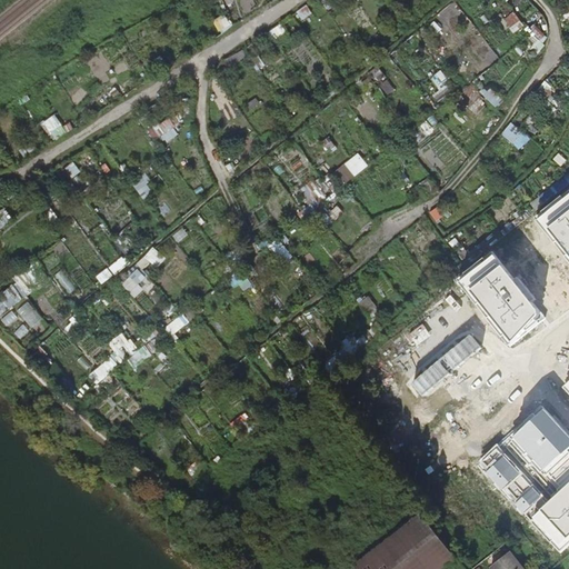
[(513,11),(503,19),(515,33),(525,25),(513,11)]
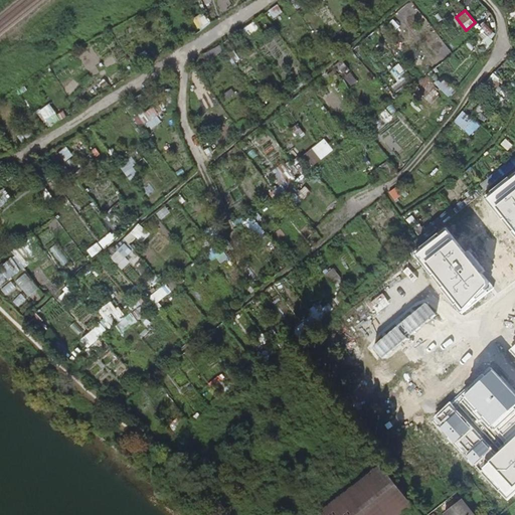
[(389,69),(396,87),(409,81),(401,63),(389,69)]
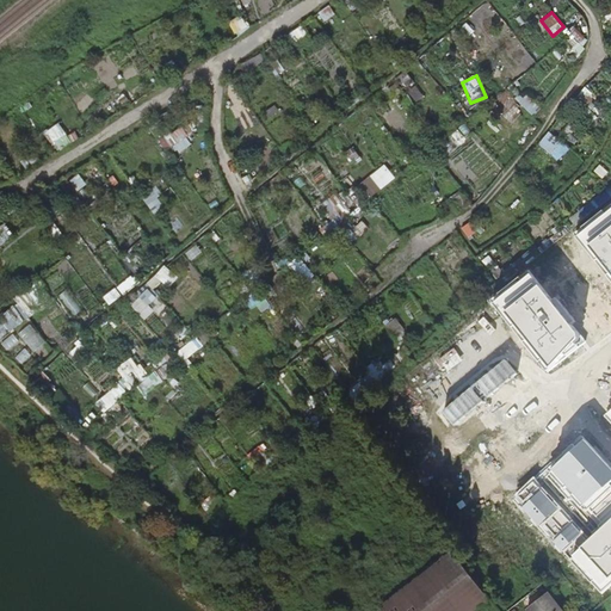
[(510,100),(498,112),(511,127),(523,116),(510,100)]
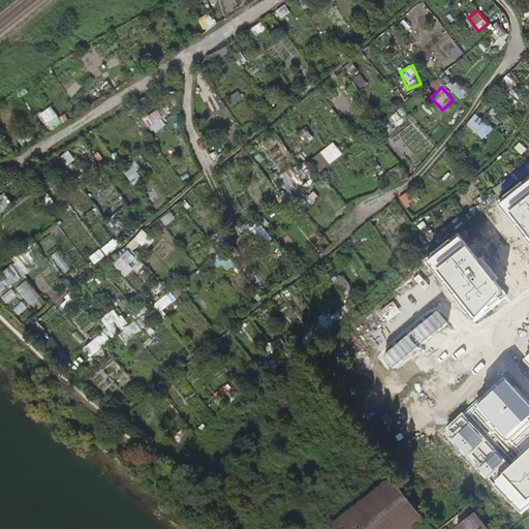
[(41,114),(51,130),(63,124),(54,106),(41,114)]
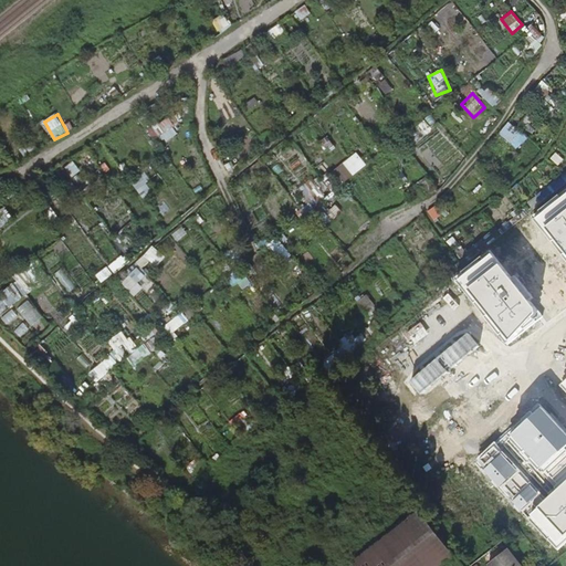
[(165,143),(180,133),(169,116),(154,127),(165,143)]
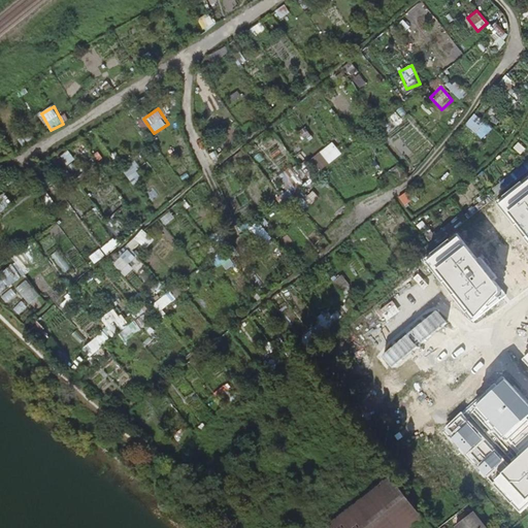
[(484,139),(493,129),(474,112),(465,124),(484,139)]
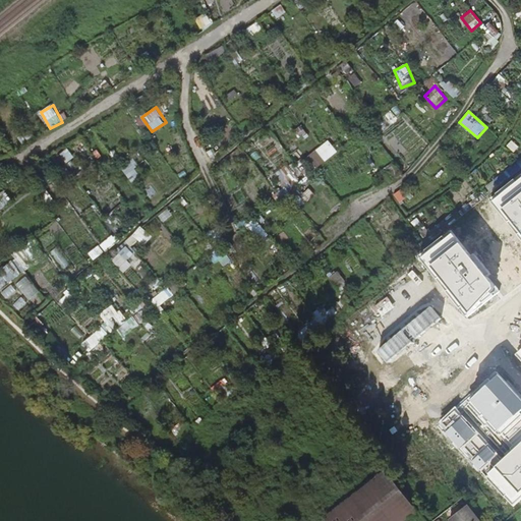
[(306,156),(315,169),(338,152),(329,139),(306,156)]
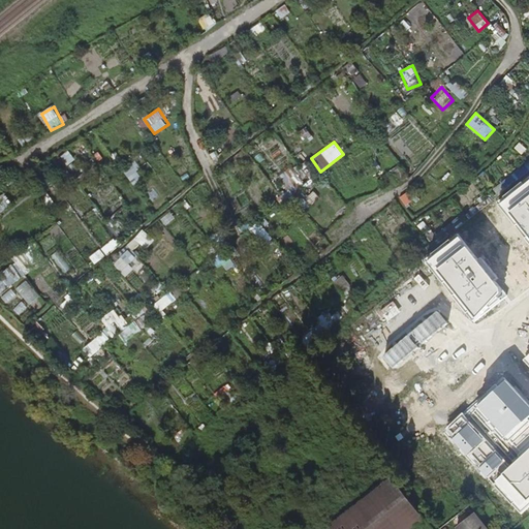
[(528,180),(501,203),(528,237),(528,180)]
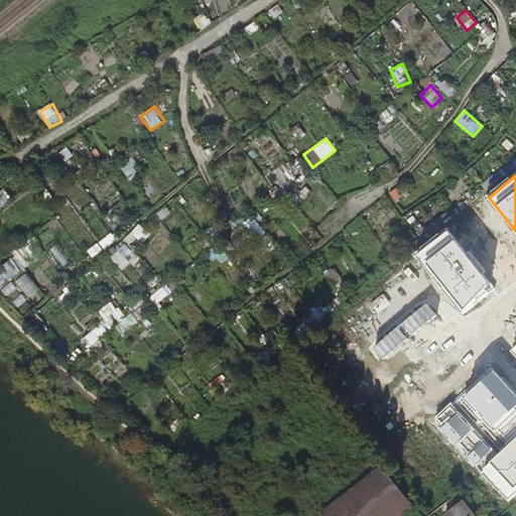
[(398,186),(390,192),(395,201),(404,196),(398,186)]
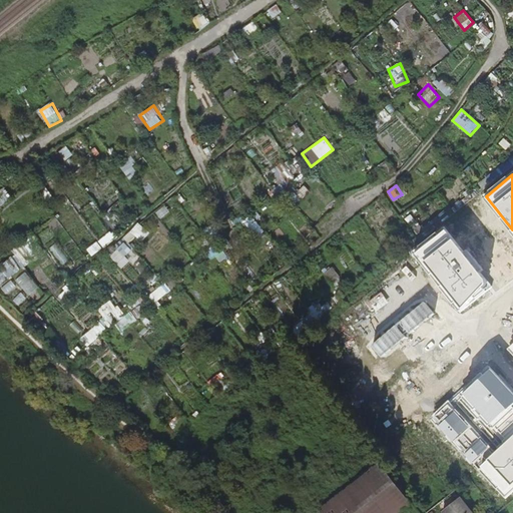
[(468,253),(447,227),(416,252),(463,312),(495,287),(483,273),(487,270),(471,250),(468,253)]
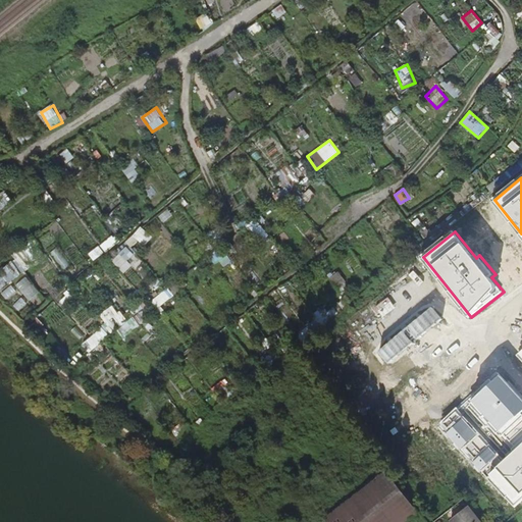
[(36,238),(12,252),(18,262),(0,272),(0,286),(48,258),(36,238)]
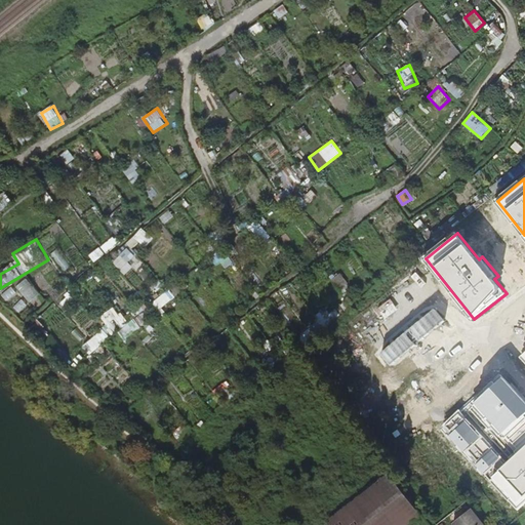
[(134,267),(129,260),(135,255),(129,248),(116,259),(127,273),(134,267)]
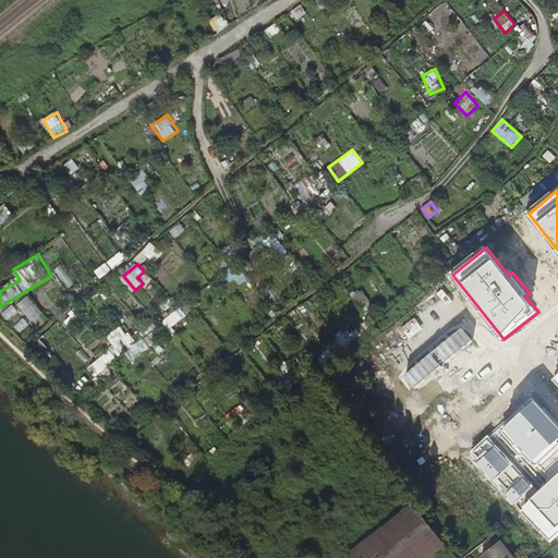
[(29,294),(19,303),(33,320),(44,312),(29,294)]
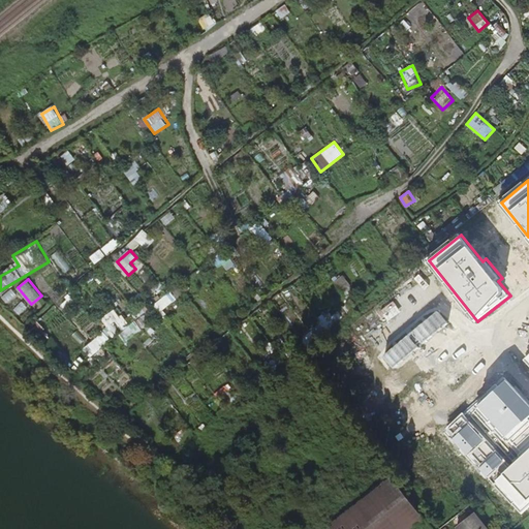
[(113,335),(130,324),(124,314),(121,316),(117,309),(102,316),(113,335)]
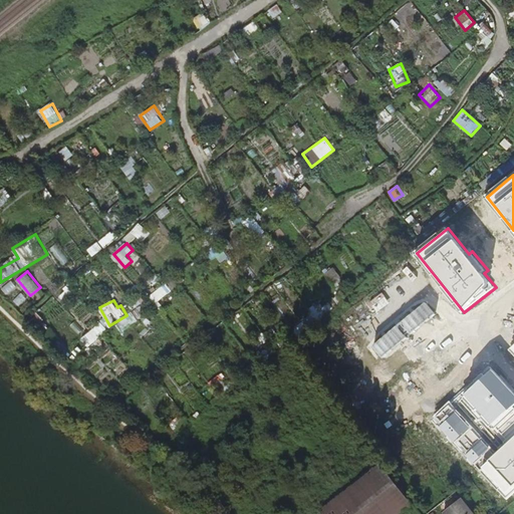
[(513,392),(491,367),(434,420),(507,500),(513,493),(513,392)]
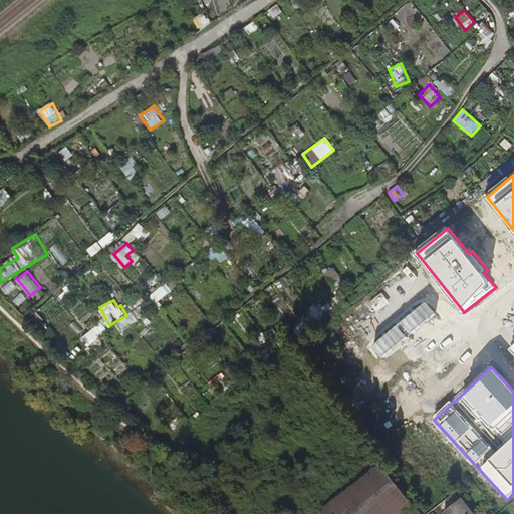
[(380,465),(328,506),(333,513),(400,513),(443,481),(411,441),(380,465)]
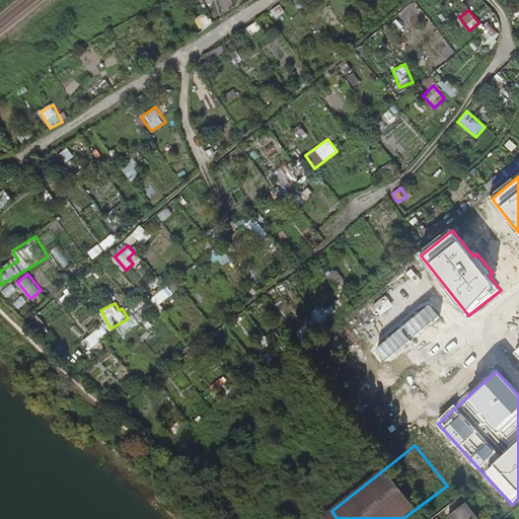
[(476,518),(464,504),(445,518),(476,518)]
